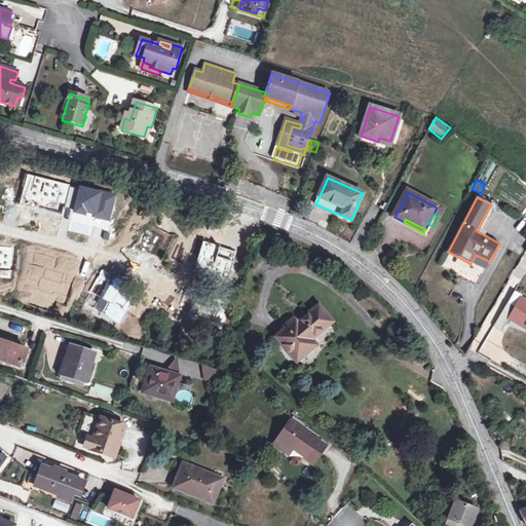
[(102,255),(120,265),(125,255),(149,248),(161,254),(172,235),(156,227),(154,226),(110,239),(109,241),(102,255)]
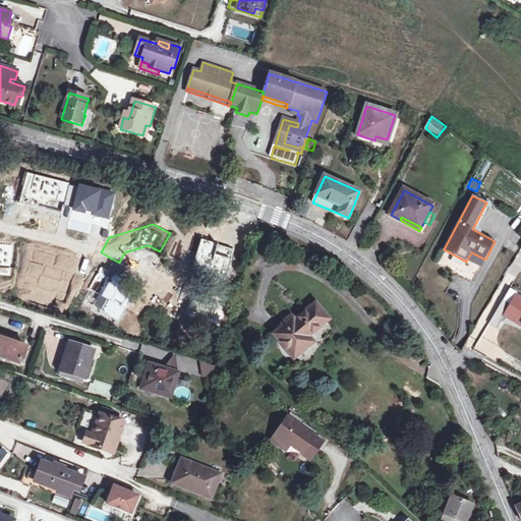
[(520,293),(511,288),(503,300),(511,304),(517,295),(520,297),(520,293)]
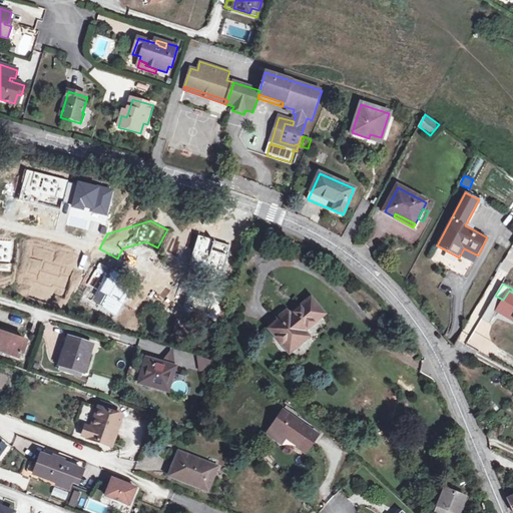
[(495,296),(482,319),(489,324),(499,308),(512,316),(512,293),(509,291),(503,300),(495,296)]
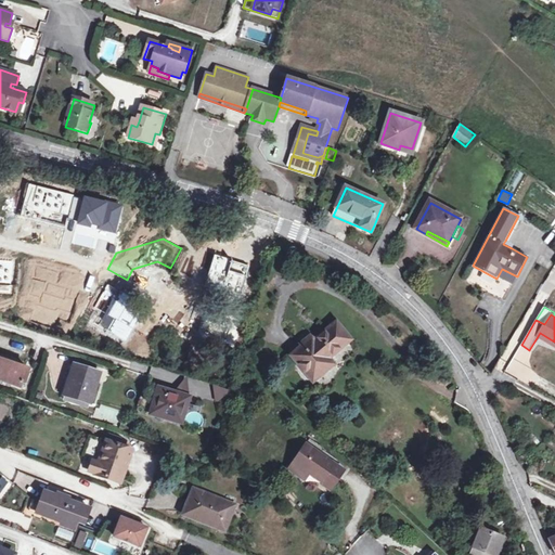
[(291,356),(311,379),(322,371),(324,374),(335,365),(330,359),(352,339),(337,322),(315,340),(305,349),(302,346),(291,356)]
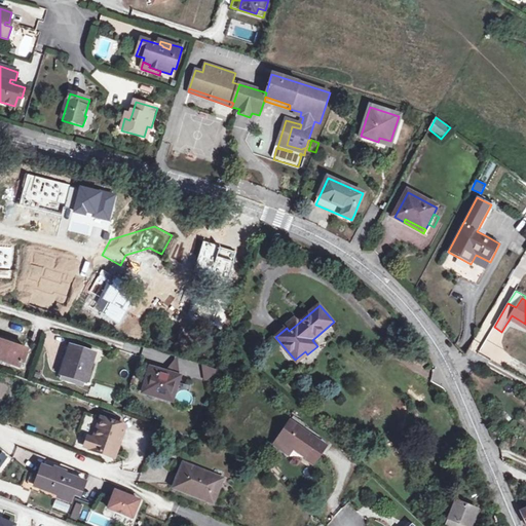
[(287,328),(289,331),(299,323),(294,316),(284,325),(287,328)]
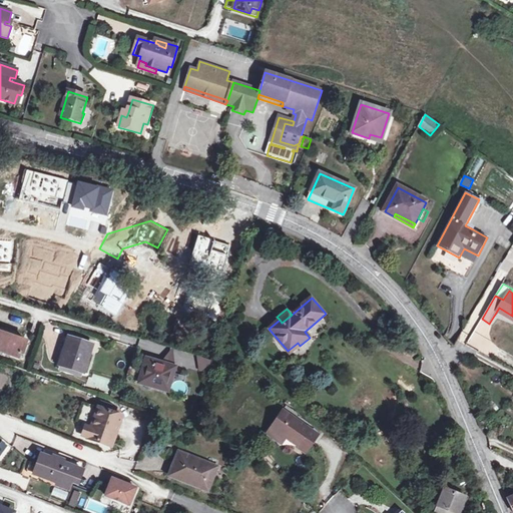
[(0,352),(19,359),(21,354),(23,354),(27,343),(18,339),(17,341),(5,336),(7,331),(0,328),(0,352)]
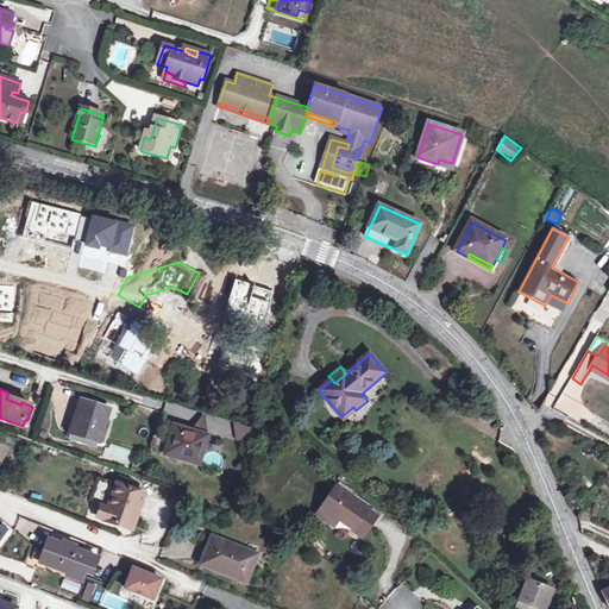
[(98,441),(99,443),(101,438),(104,428),(110,409),(82,401),(73,433),(98,441)]
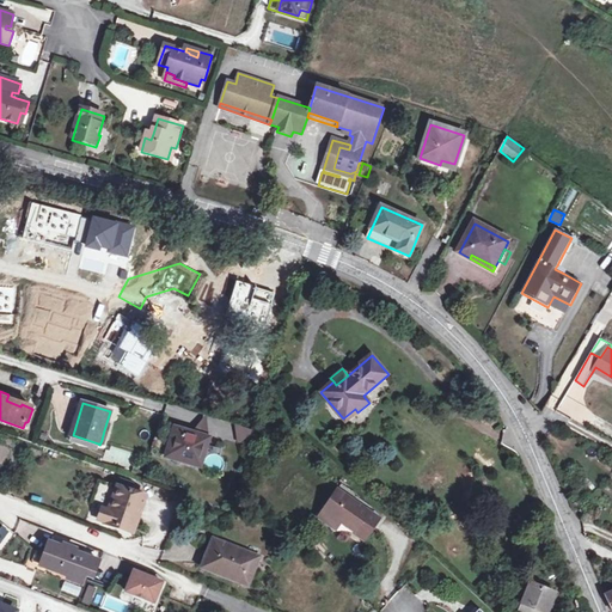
[(355,409),(343,418),(346,423),(357,412),(355,409)]
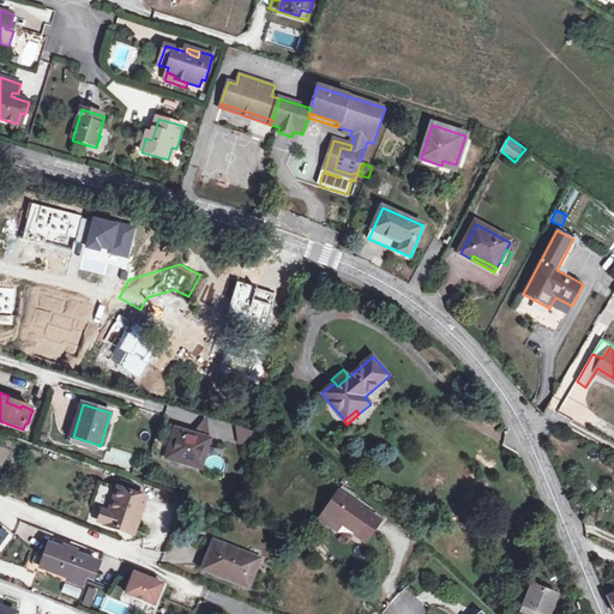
[(208,417),(193,435),(211,440),(208,417)]
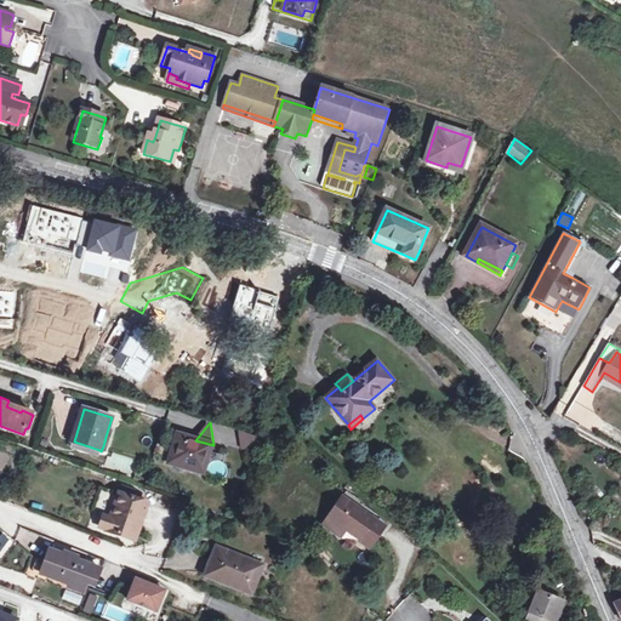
[(246,433),(229,427),(234,444),(241,446),(246,433)]
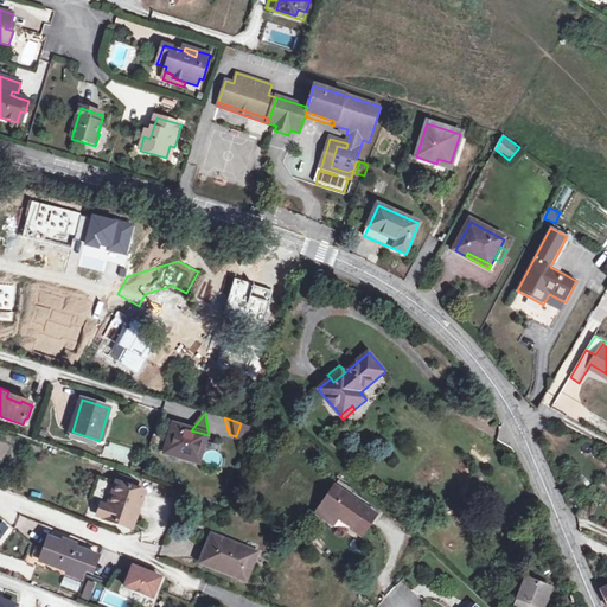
[(166,449),(184,455),(183,458),(199,464),(209,435),(191,430),(173,425),(166,449)]
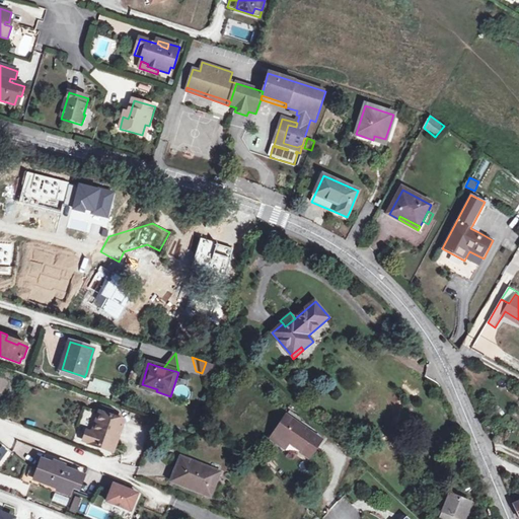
[(83,376),(62,369),(60,373),(82,380),(83,376)]
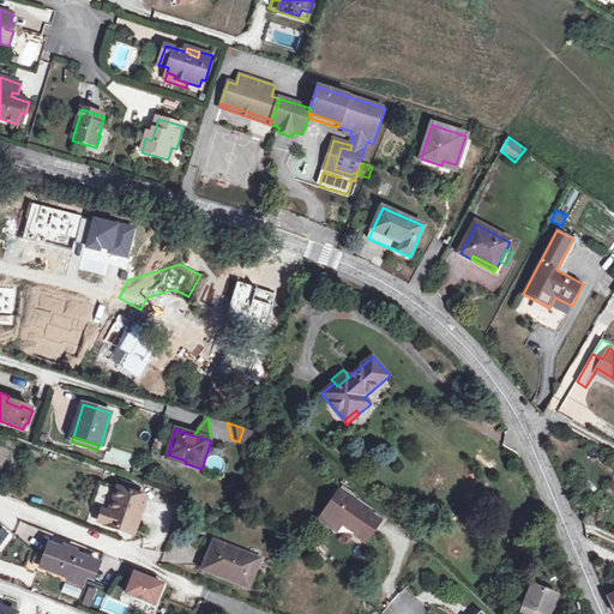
[(148,499),(120,488),(112,510),(106,507),(100,522),(122,531),(125,525),(136,530),(148,499)]
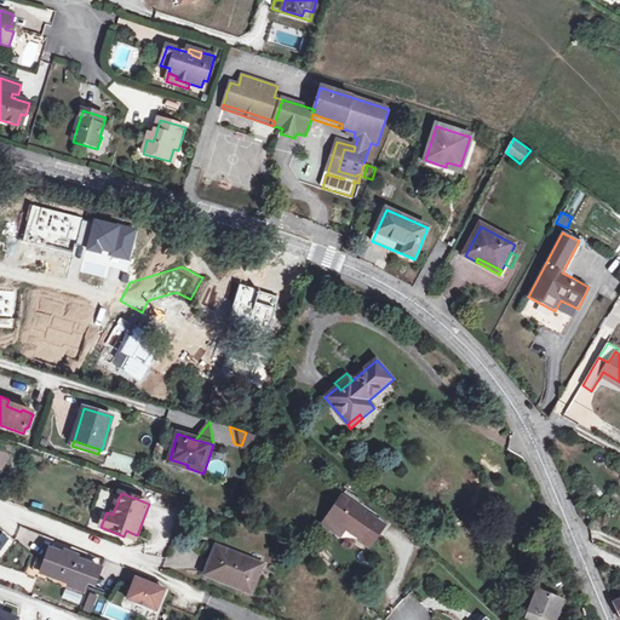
[(322,524),(333,532),(338,526),(345,530),(369,547),(384,526),(342,497),(322,524)]
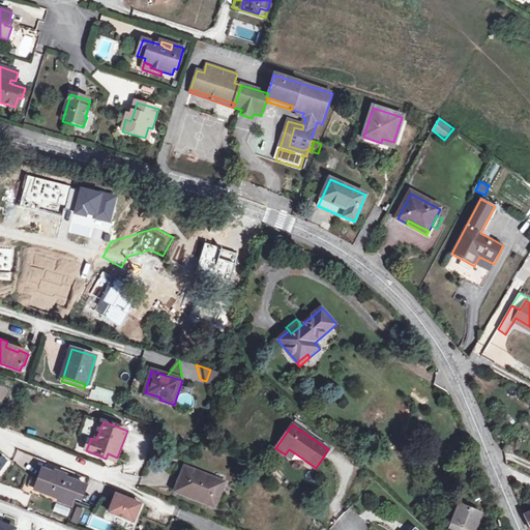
[(295,453),(289,449),(285,454),(291,459),(295,453)]
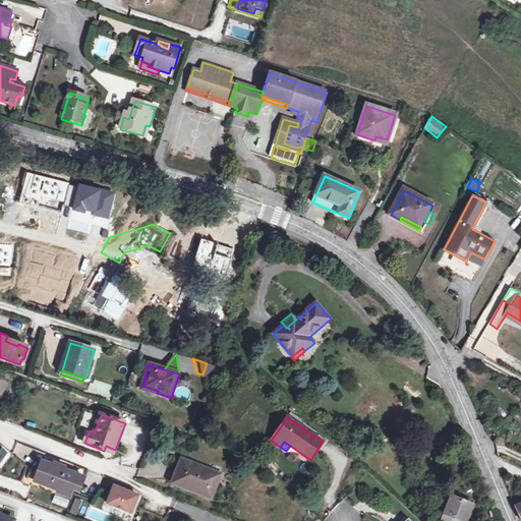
[(0,464),(9,451),(1,446),(0,446),(0,464)]
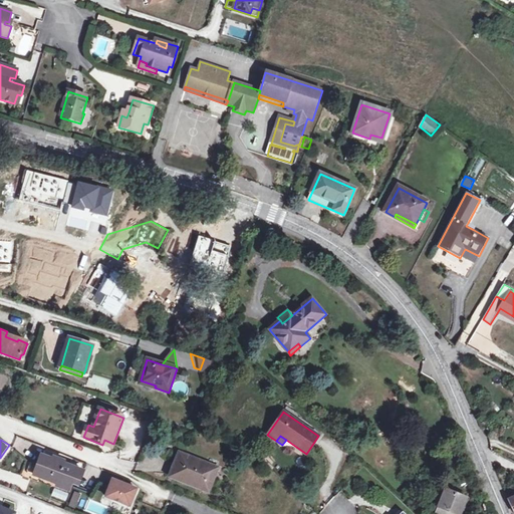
[(113,444),(104,440),(102,445),(111,448),(113,444)]
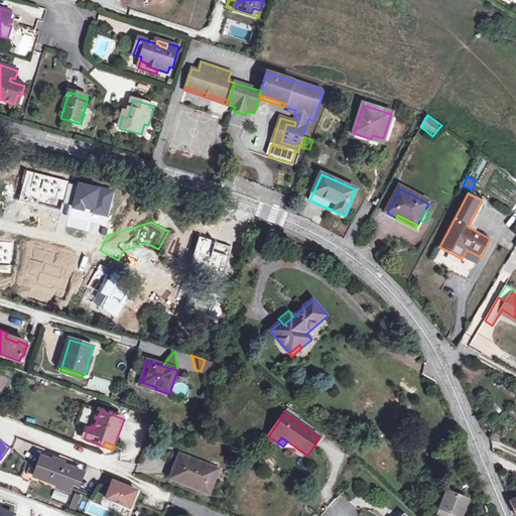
[(42,457),(39,466),(46,469),(42,479),(51,483),(54,484),(56,484),(58,482),(62,484),(61,489),(71,493),(76,482),(80,484),(84,473),(65,466),(66,463),(54,459),(53,462),(42,457)]
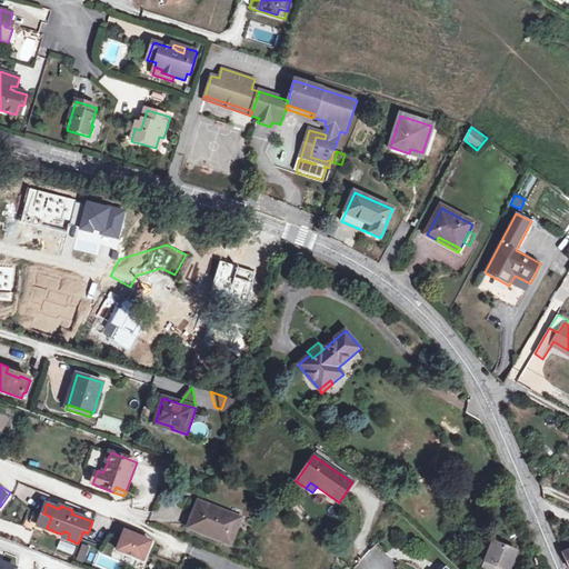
[(231,545),(241,518),(229,513),(228,516),(198,503),(188,528),(231,545)]
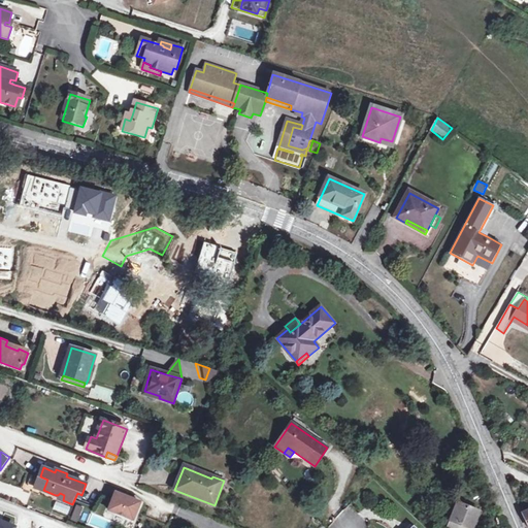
[(40,476),(31,473),(27,484),(43,490),(47,480),(40,476)]
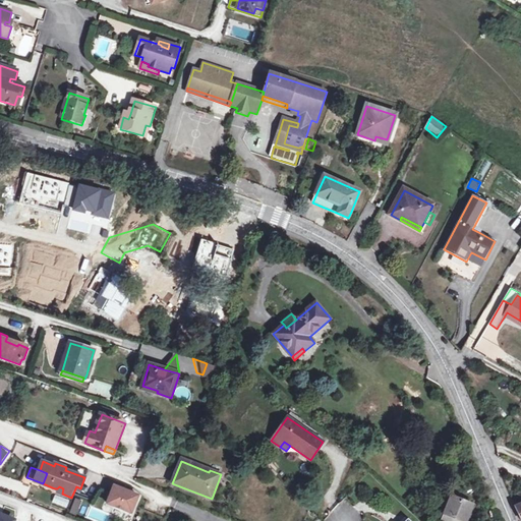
[(115,486),(108,504),(131,513),(138,496),(115,486)]
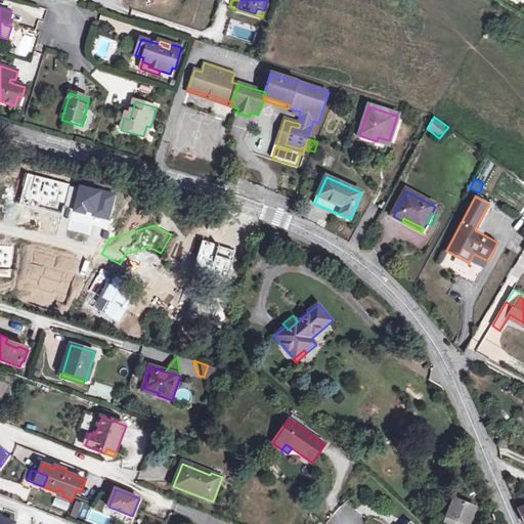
[(69,517),(85,523),(92,504),(76,496),(69,517)]
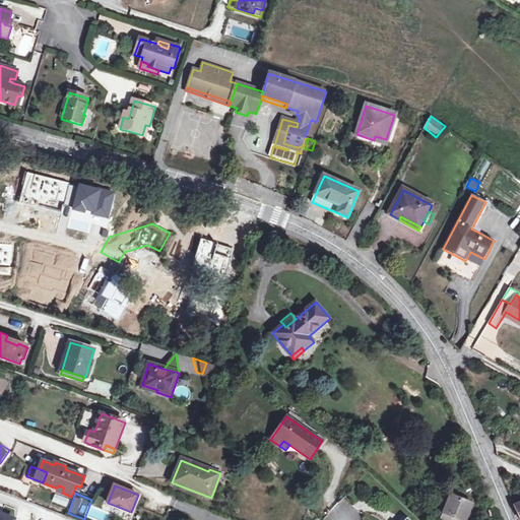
[(465,519),(472,504),(450,496),(440,519),(465,519)]
